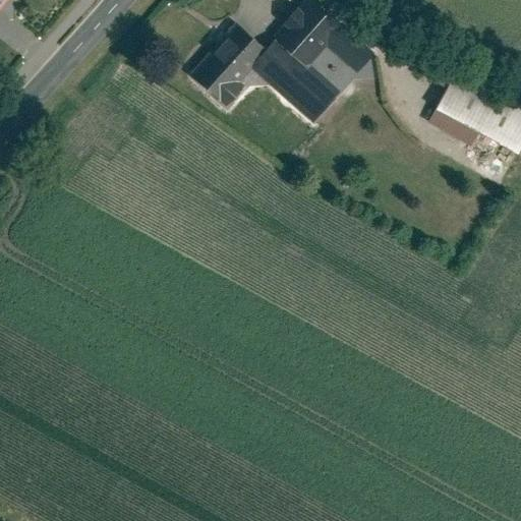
[(288,24),(277,37),(306,63),(331,37),(340,25),(310,0),(309,0),(300,10),(297,8),(285,22),(288,24)]
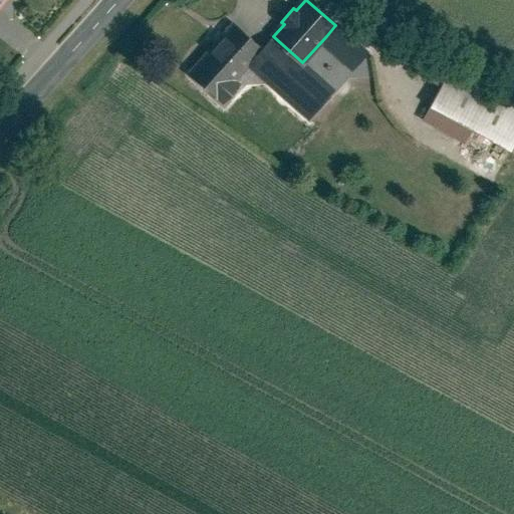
[(234,23),(189,73),(222,103),(239,85),(234,80),(249,63),(262,48),(234,23)]
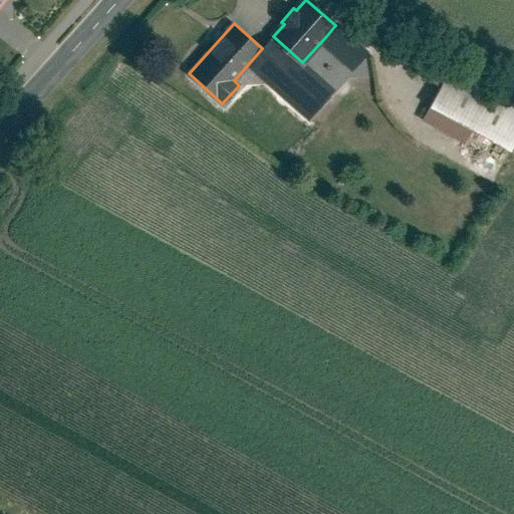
[(345,34),(335,25),(326,36),(335,44),(345,34)]
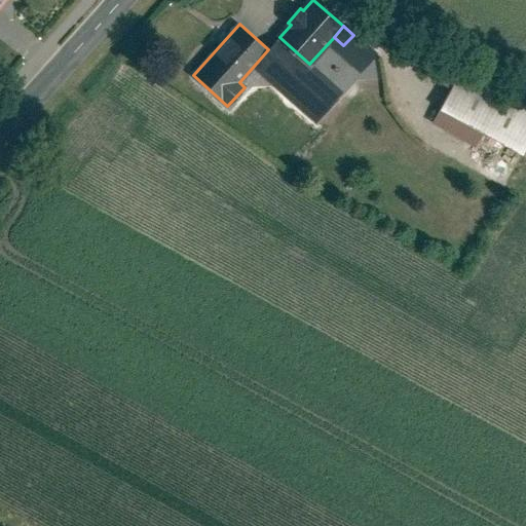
[(268,49),(255,65),(317,120),(342,94),(309,64),(279,37),(268,49)]
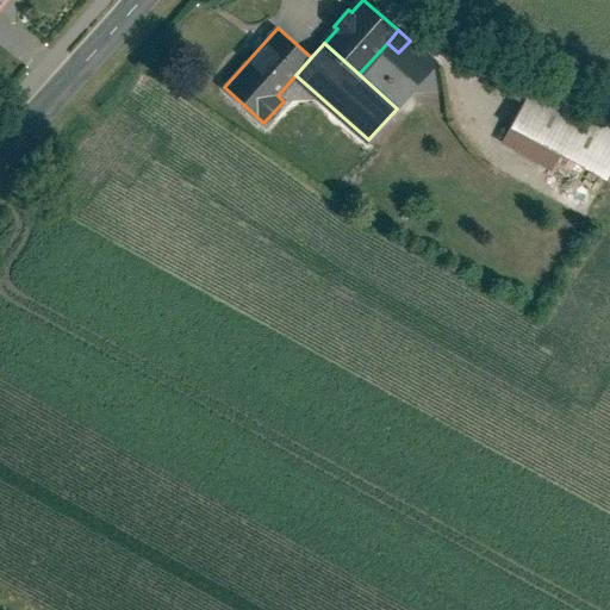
[(523,101),(509,128),(560,156),(605,181),(609,173),(609,114),(537,75),(523,101)]
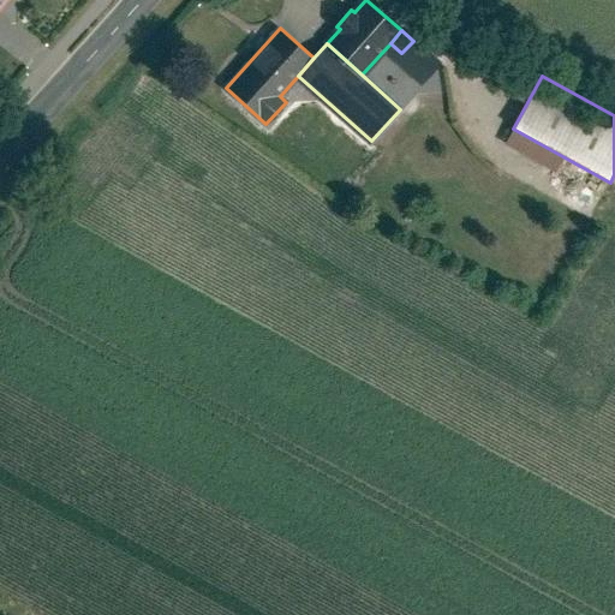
[(565,157),(513,129),(505,143),(557,171),(565,157)]
